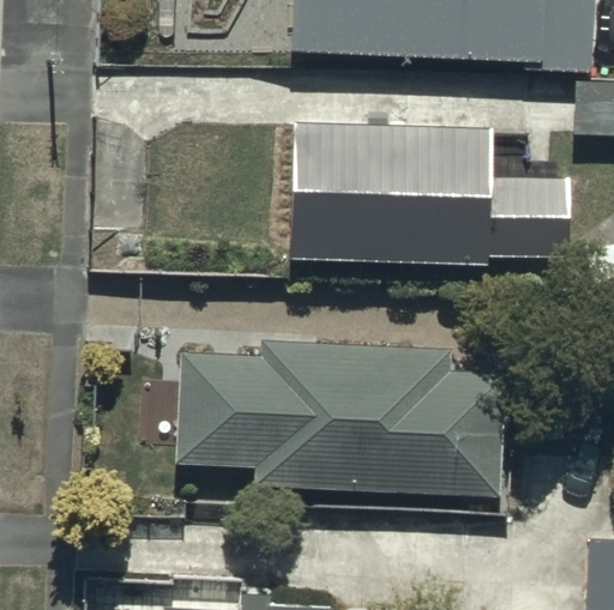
[(295,0),(294,56),(594,70),(596,0),(295,0)]
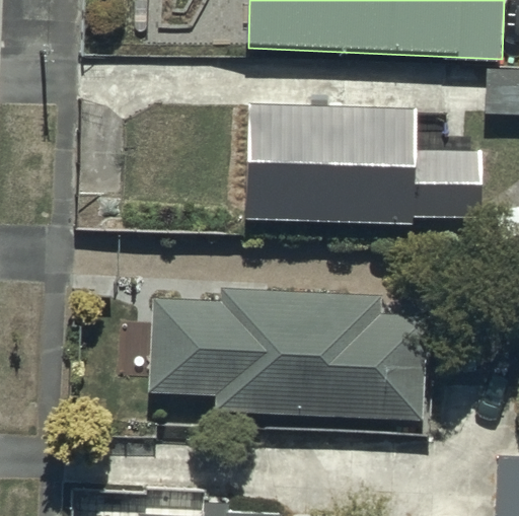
[(518,69),(470,67),(467,116),(518,119),(518,69)]
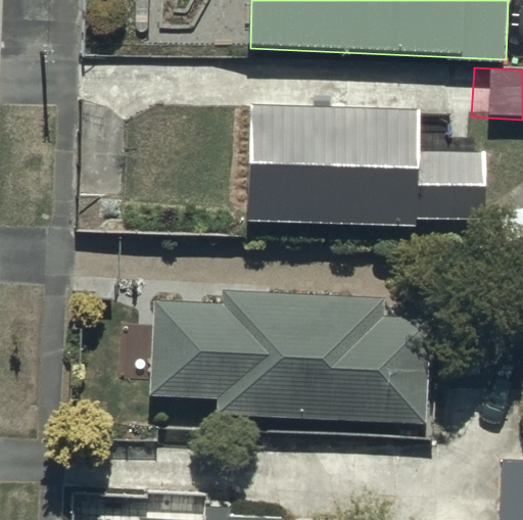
[(422,108),(249,104),(246,222),(422,226),(422,215),(490,217),(492,153),(421,151),(422,108)]
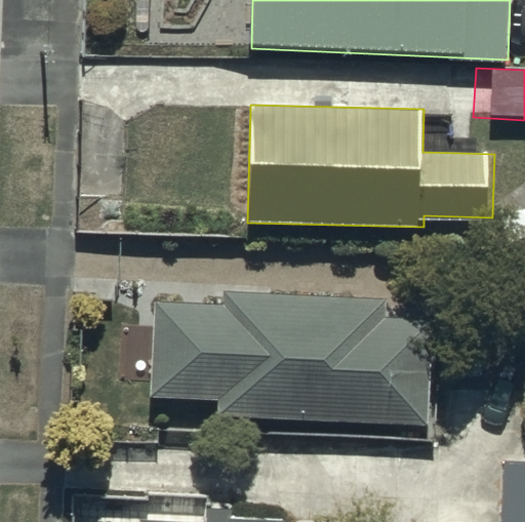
[(227,305),(153,300),(148,398),(216,402),(215,414),(431,427),(437,318),(390,316),(391,298),(228,289),(227,305)]
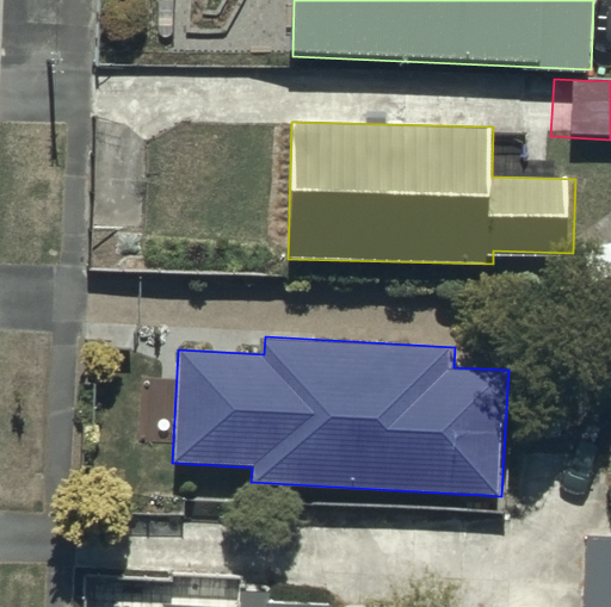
[(610,606),(610,530),(585,530),(582,606),(610,606)]
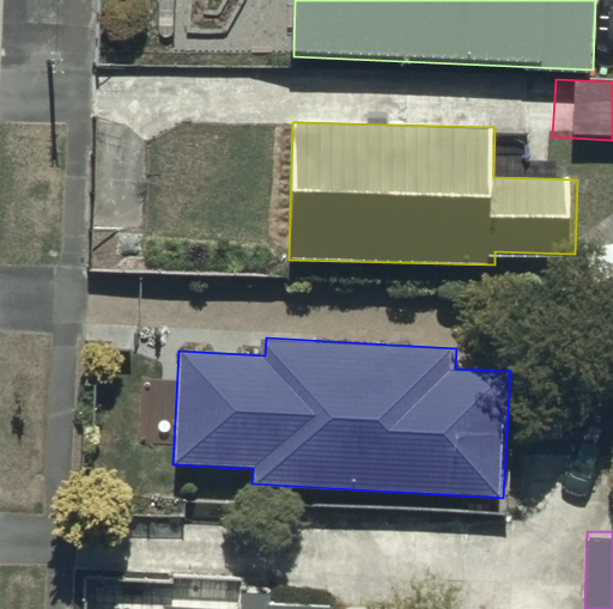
[(250,608),(163,603),(162,608),(337,608),(338,602),(272,598),(272,608),(250,608)]
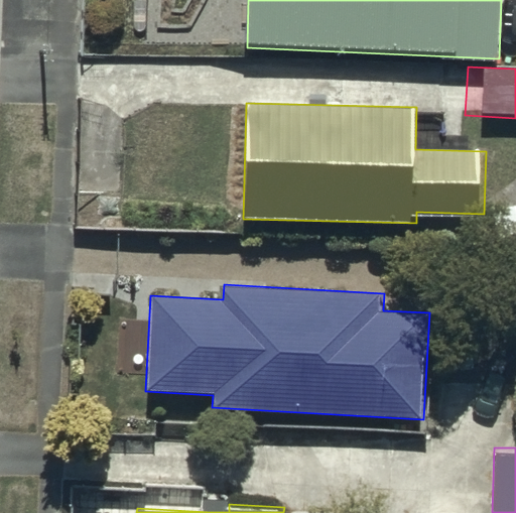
All buildings are outlined.
